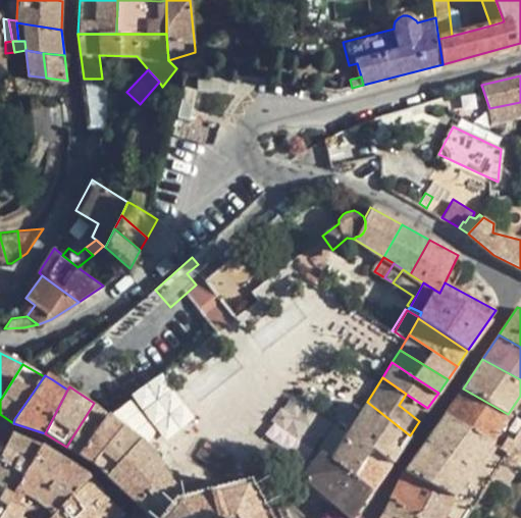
[(508,414),(463,389),(446,414),(492,442),(508,414)]
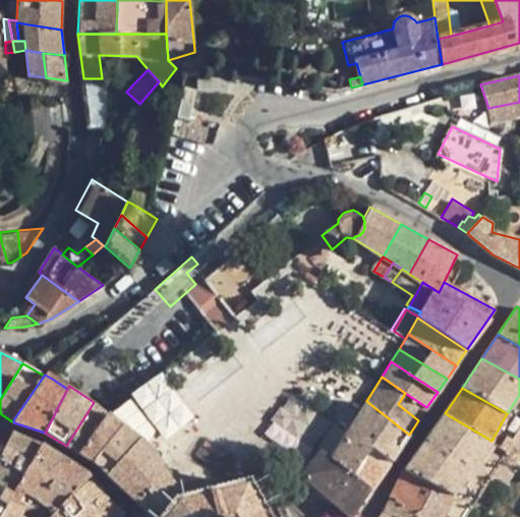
[(398,404),(418,420),(426,407),(405,393),(398,404)]
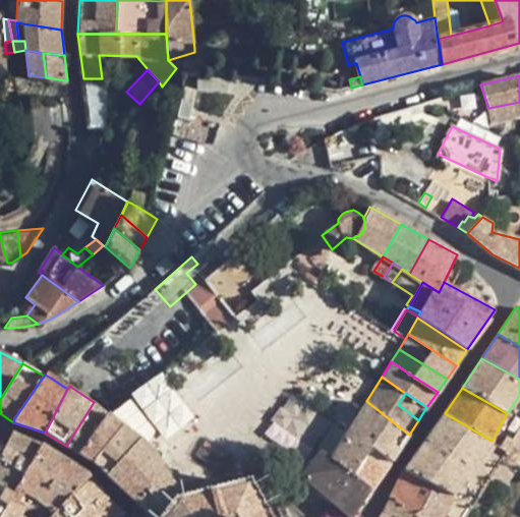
[(366,401),(348,429),(370,448),(391,461),(409,435),(366,401)]
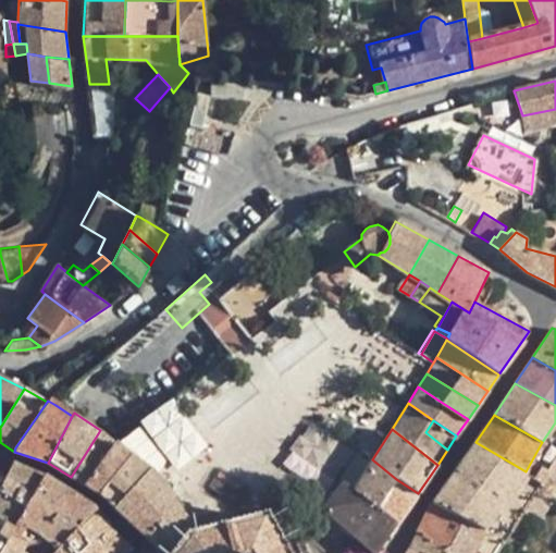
[(100,430),(71,477),(84,483),(115,440),(100,430)]
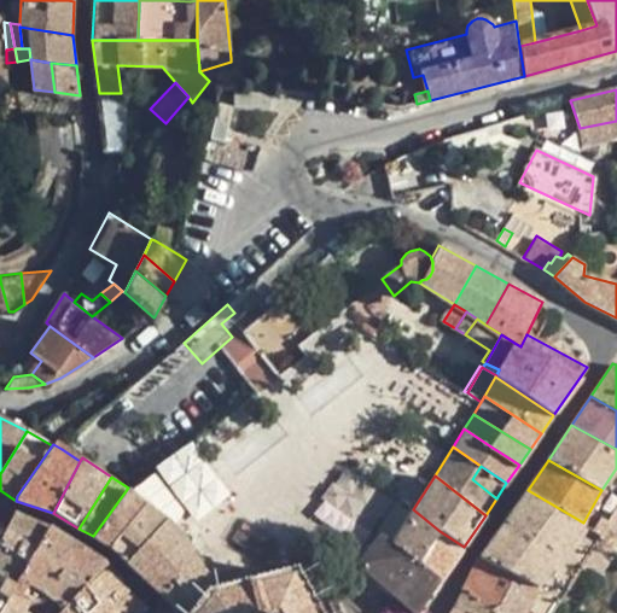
[(128,488),(93,536),(110,546),(143,505),(128,492),(132,490),(128,488)]
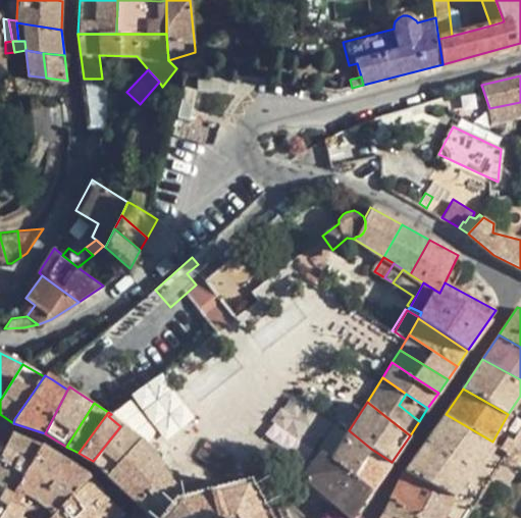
[(492,442),(446,414),(427,441),(473,469),(492,442)]
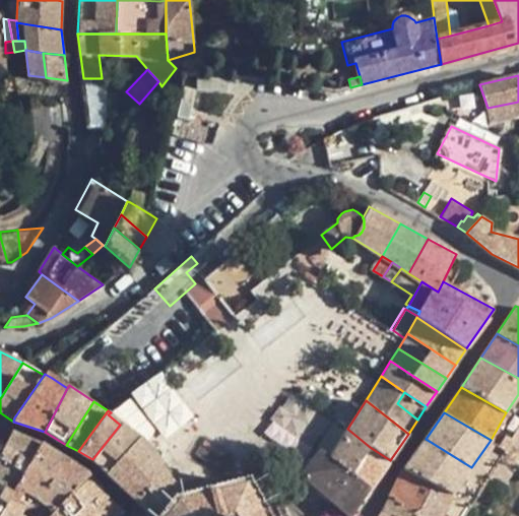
[(120,425),(92,459),(108,472),(139,438),(120,425)]
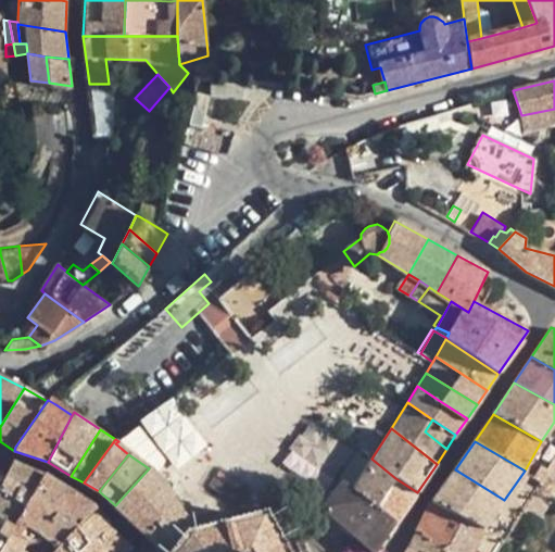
[(353,487),(377,505),(395,478),(371,459),(353,487)]
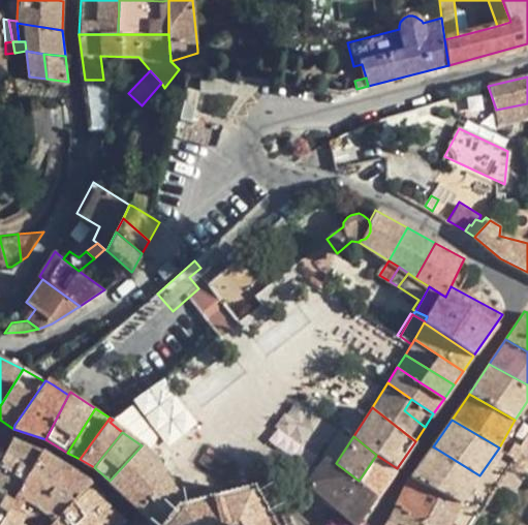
[(527,442),(525,439),(521,445),(523,446),(519,453),(525,456),(520,462),(515,459),(515,460),(527,468),(527,442)]
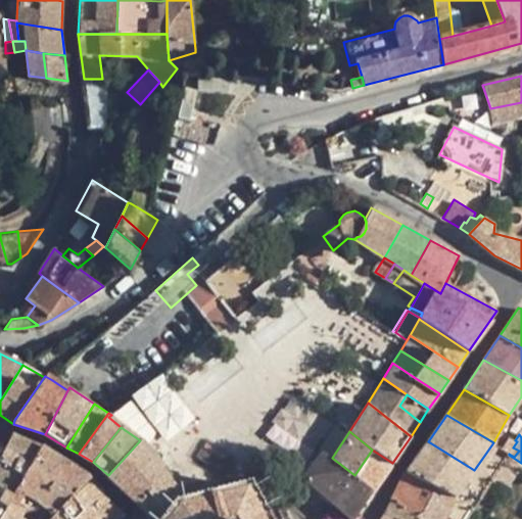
[(0,516),(40,447),(28,444),(29,442),(10,435),(5,445),(0,442),(0,516)]
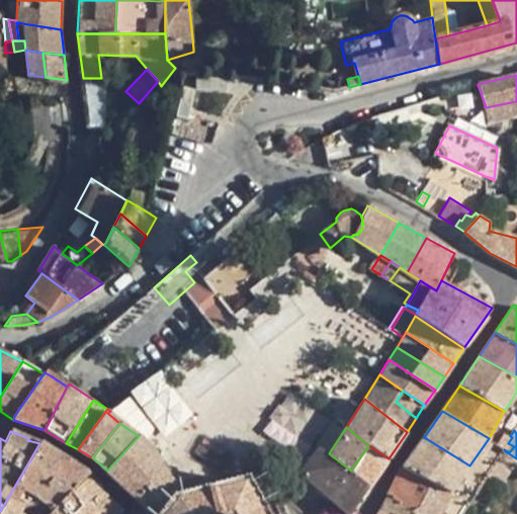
[(505,447),(508,443),(512,437),(510,436),(504,432),(497,443),(505,447)]
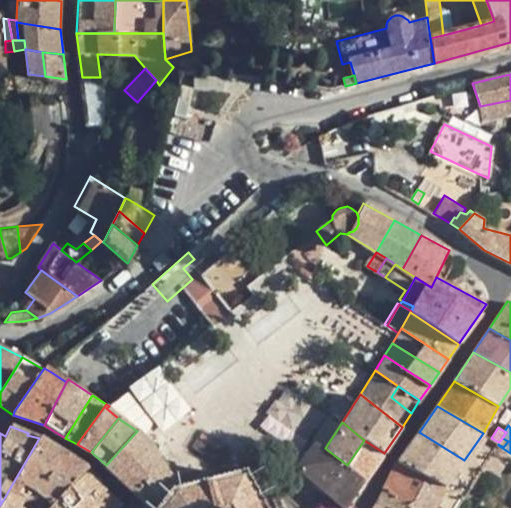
[(137,431),(106,465),(119,477),(153,446),(137,431)]
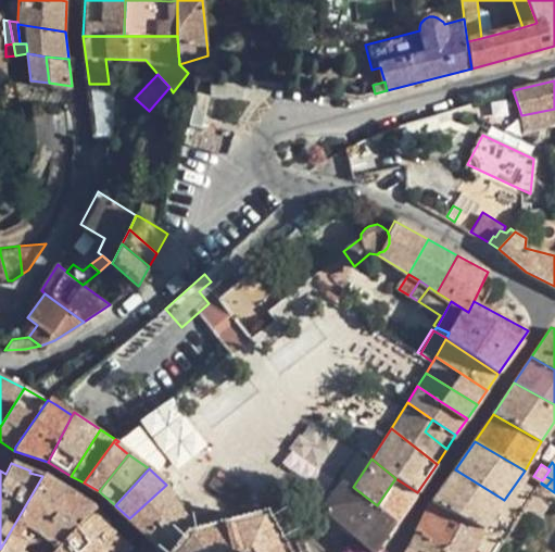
[(504,500),(455,469),(431,501),(483,528),(504,500)]
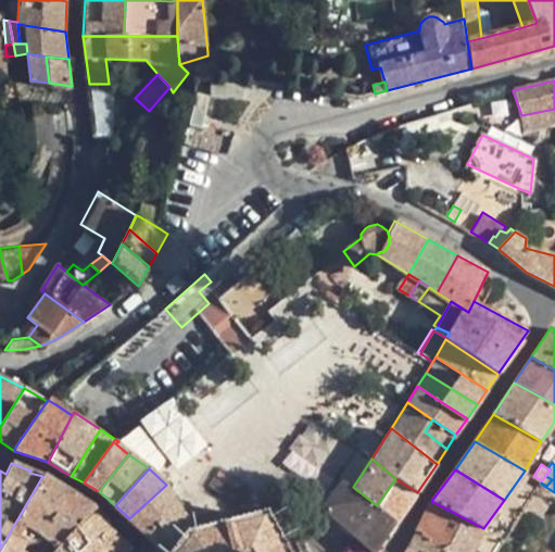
[(533,476),(525,471),(504,500),(522,512),(524,511),(541,484),(541,483),(542,480),(533,476)]
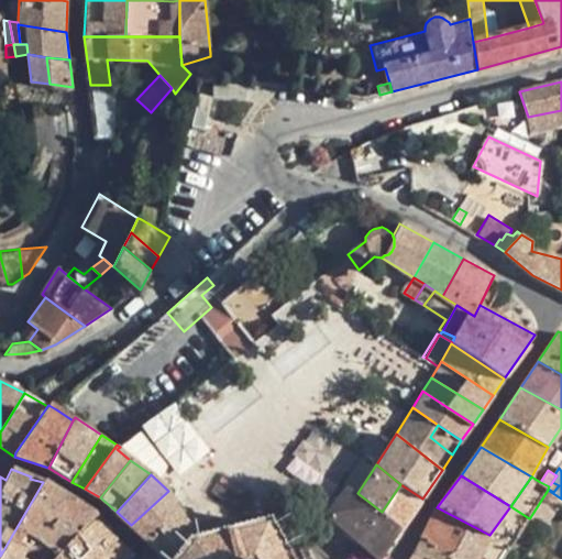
[(57,555),(73,539),(85,527),(96,515),(75,500),(43,482),(0,556),(0,558),(23,558),(21,557),(32,538),(44,544),(57,555)]
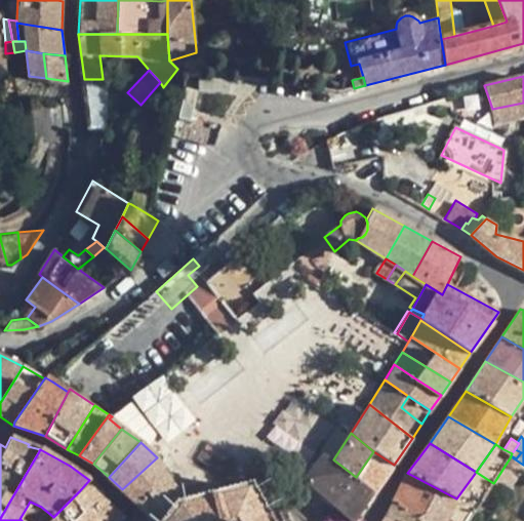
[(512,453),(511,455),(516,458),(521,452),(515,449),(512,453)]
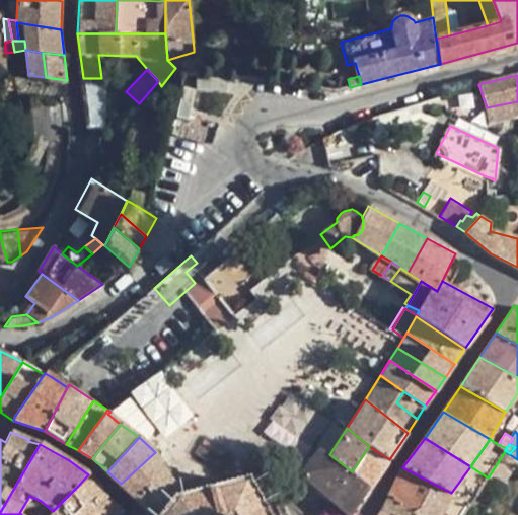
[(369,446),(352,471),(371,487),(389,459),(369,446)]
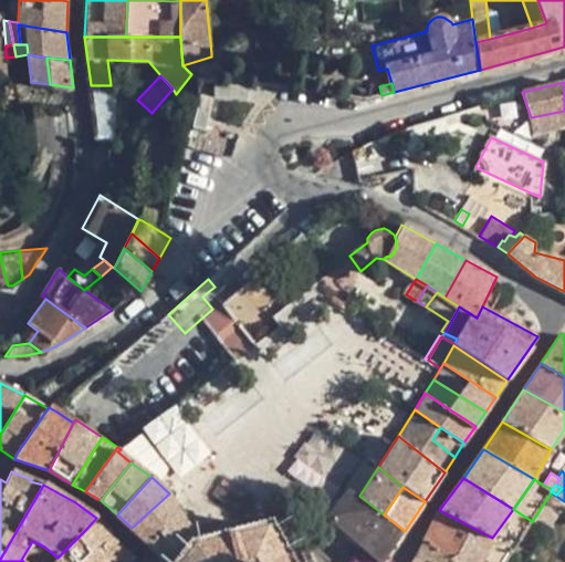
[(362,545),(384,514),(359,496),(348,489),(326,517),(362,545)]
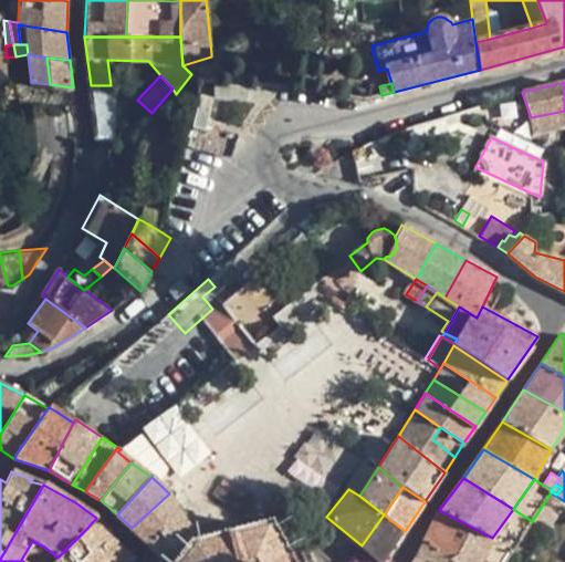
[(564,501),(551,492),(533,520),(546,529),(564,503),(564,501)]
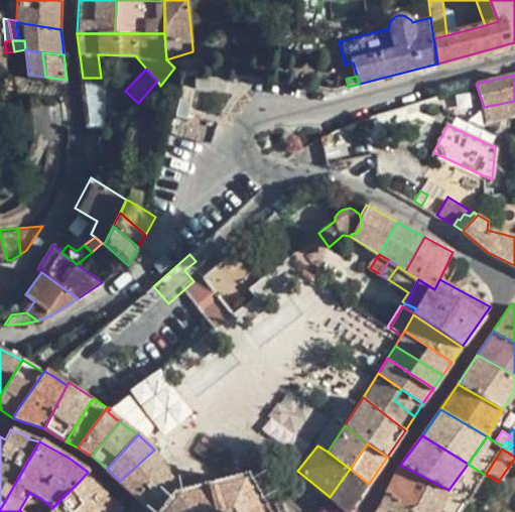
[(154,450),(120,481),(137,497),(145,505),(151,511),(152,511),(174,487),(176,487),(168,474),(154,450)]
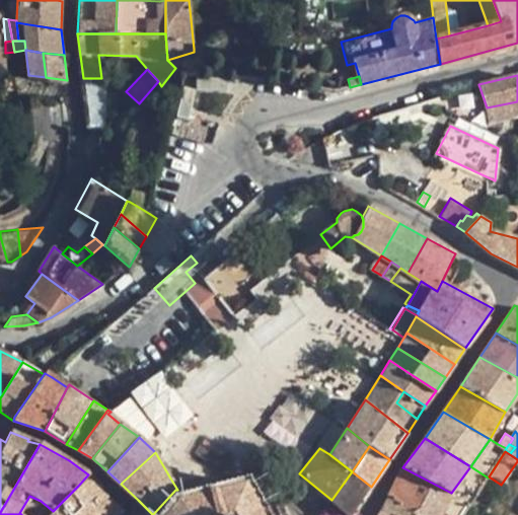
[(451,493),(470,503),(488,477),(470,466),(451,493)]
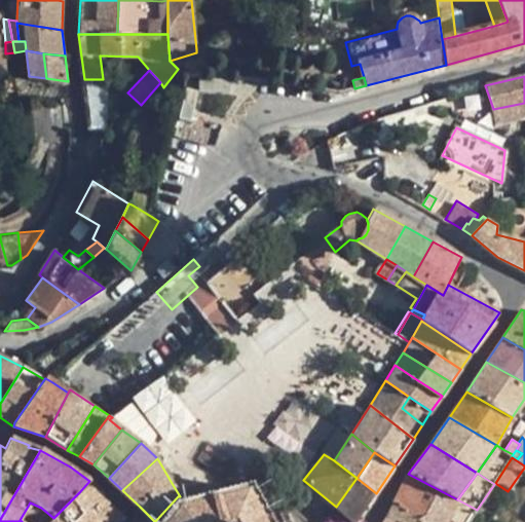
[(457,499),(408,474),(395,502),(435,521),(451,521),(447,520),(457,499)]
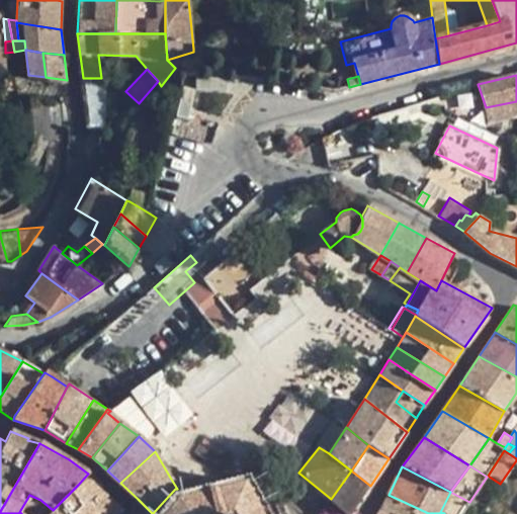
[(272,513),(251,469),(177,489),(175,489),(153,513),(272,513)]
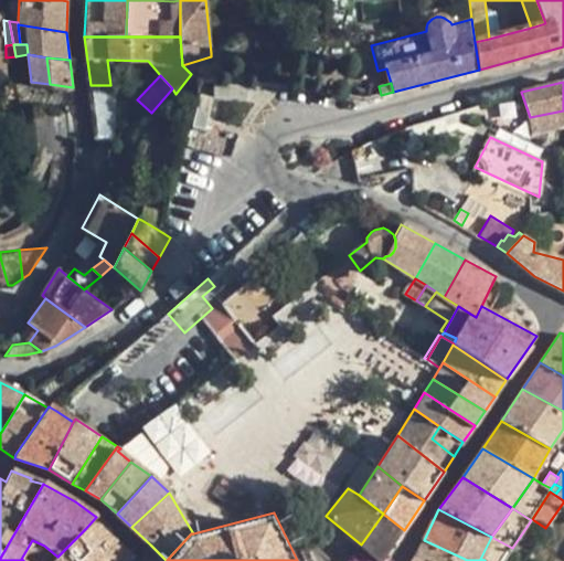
[(381,560),(385,560),(404,530),(383,514),(361,544),(381,560)]
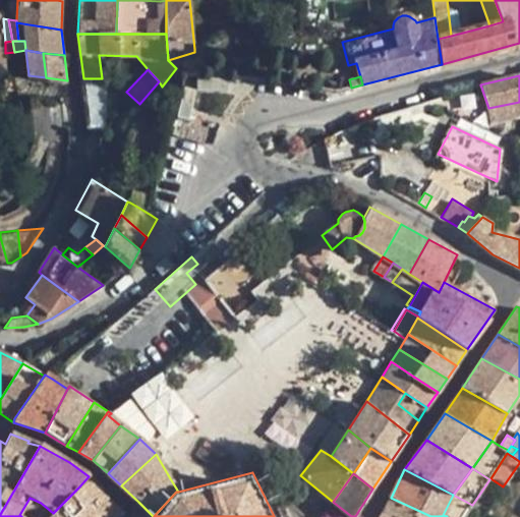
[(93,479),(89,476),(78,487),(102,516),(121,516),(124,515),(115,506),(102,493),(93,479)]
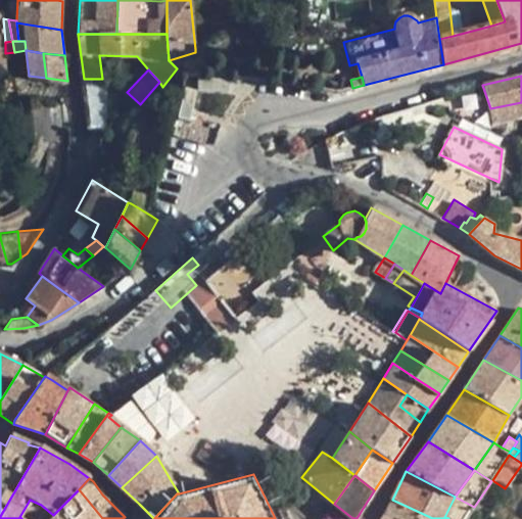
[(102,518),(79,489),(67,501),(83,518),(102,518)]
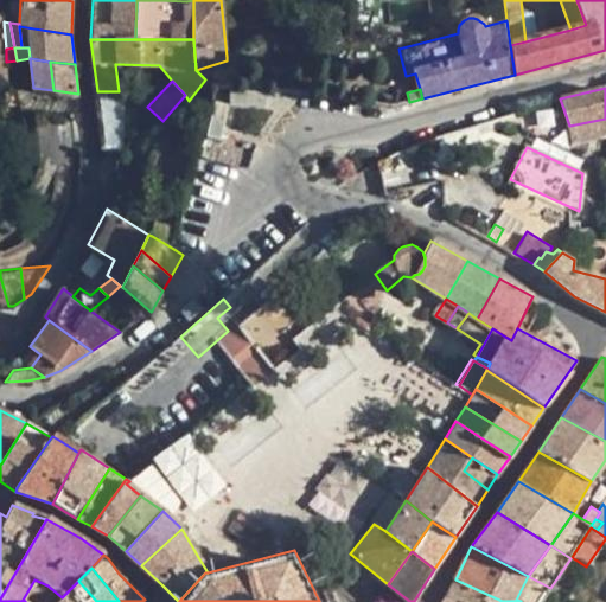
[(542,601),(550,588),(528,576),(516,600),(521,601),(542,601)]
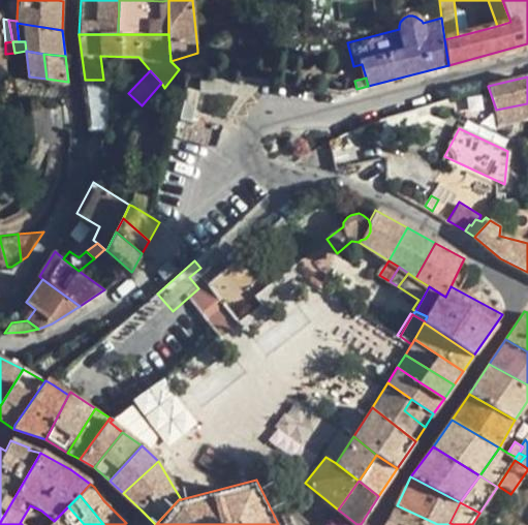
[(437,524),(397,505),(394,513),(390,520),(399,524),(437,524)]
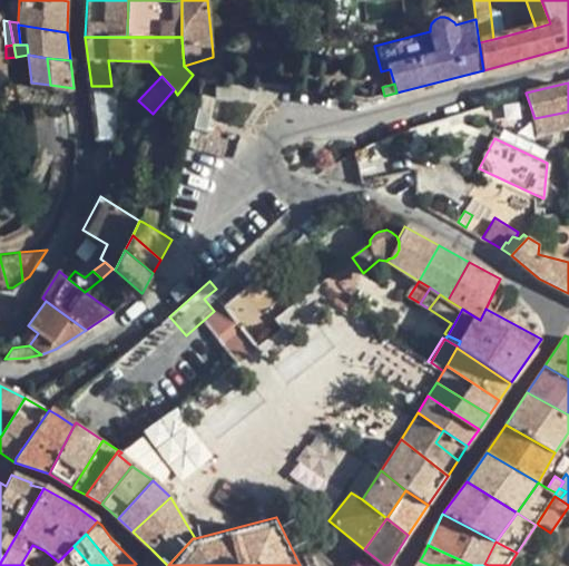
[(90,565),(74,546),(58,562),(52,565),(90,565)]
